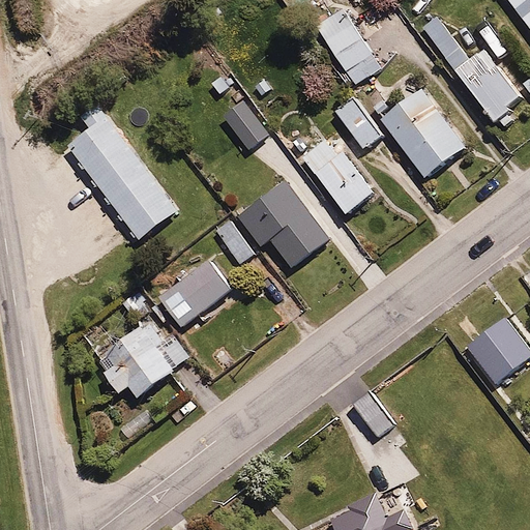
[(529,0),(507,0),(529,28),(529,0)]
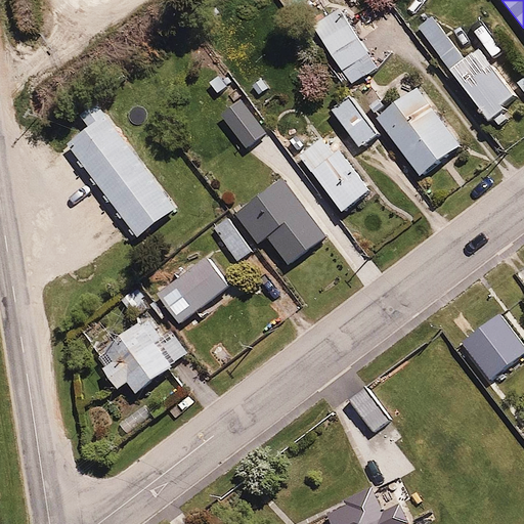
[(511,107),(522,98),(522,93),(493,55),(482,49),(468,60),(435,17),(421,28),(495,126),(510,115),(511,107)]
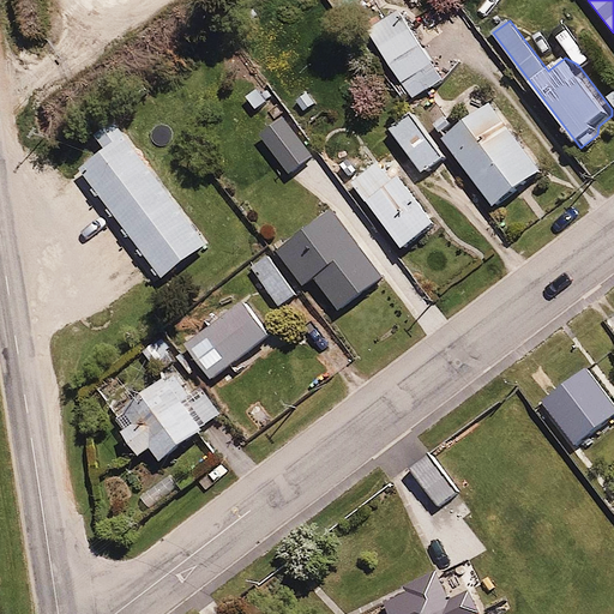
[(452,82),(417,36),(384,61),(499,214),(549,175),(479,83),(453,101),(440,101),(439,91),(452,82)]
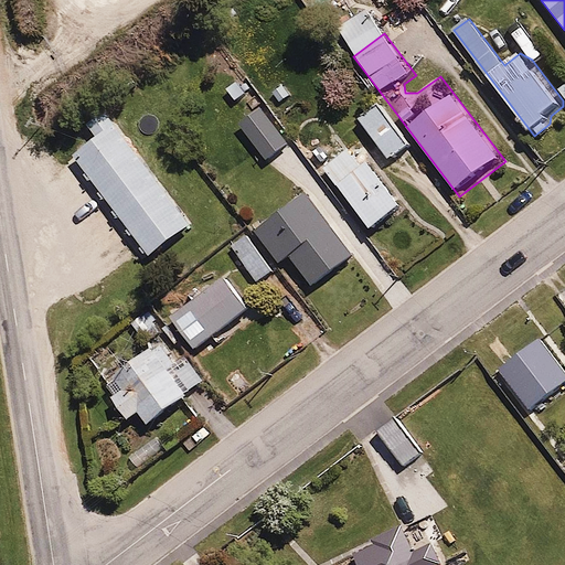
[(384,105),(360,123),(392,164),(415,147),(384,105)]
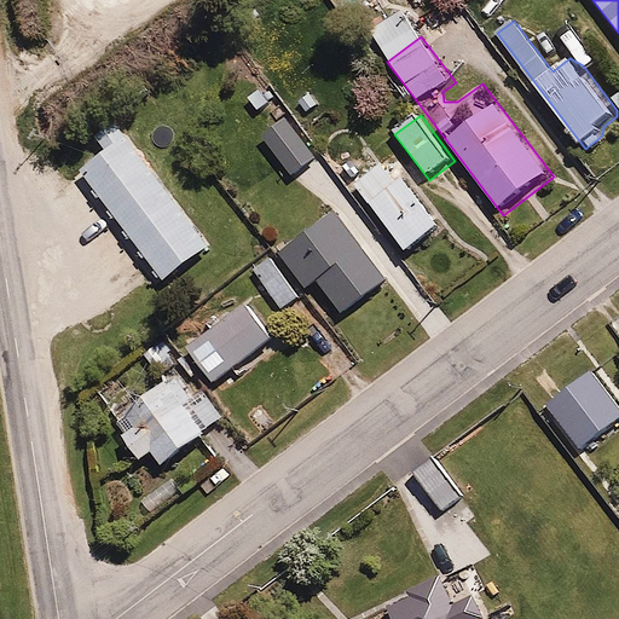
[(288,125),(265,144),(299,184),(322,166),(288,125)]
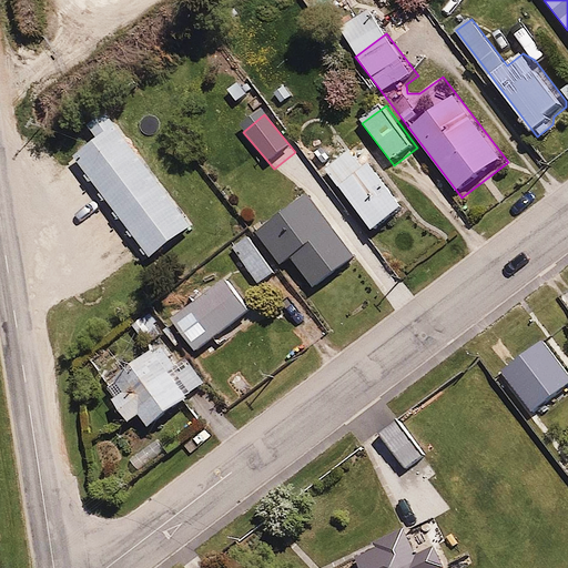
[(148,255),(186,226),(113,125),(74,154),(148,255)]
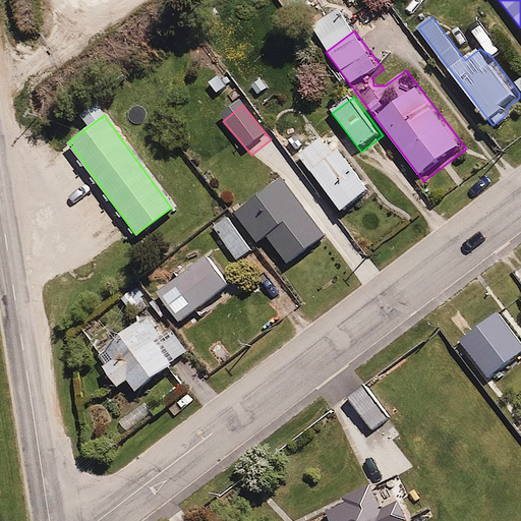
[(328,137),(301,160),(347,216),(375,193),(328,137)]
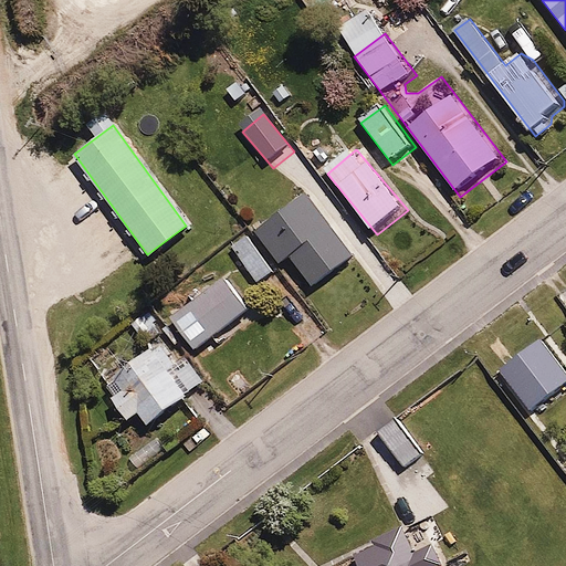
[(318,291),(363,255),(310,189),(255,232),(285,269),(294,262),(318,291)]
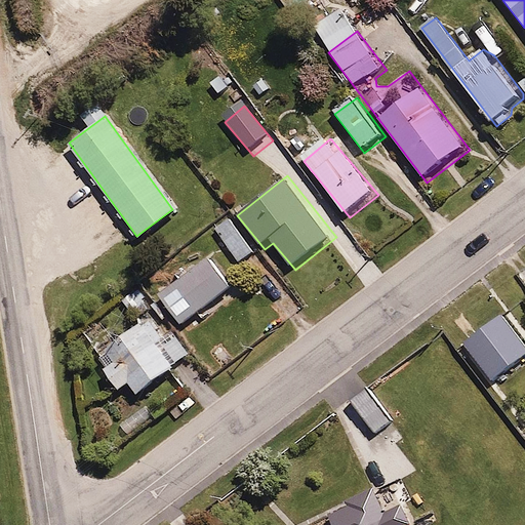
[(231,215),(214,230),(242,264),(259,249),(231,215)]
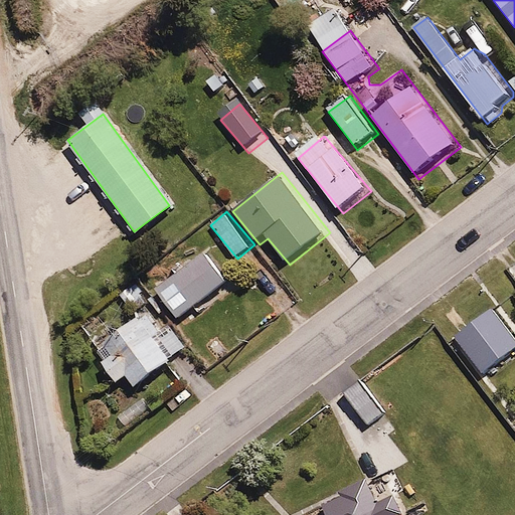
[(202,252),(155,289),(176,317),(224,281),(202,252)]
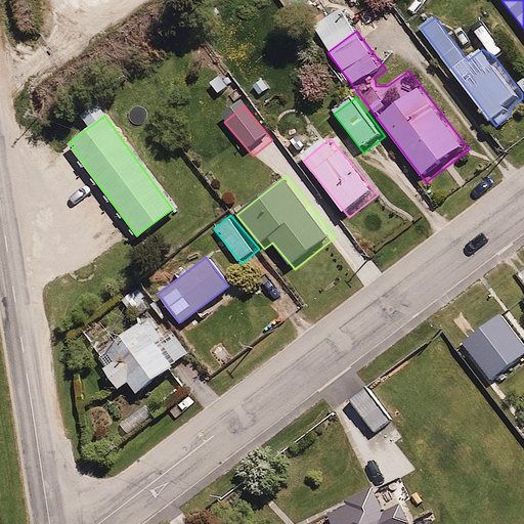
[(113,362),(102,369),(117,389),(127,383),(135,394),(171,367),(154,343),(161,338),(146,317),(102,349),(113,362)]
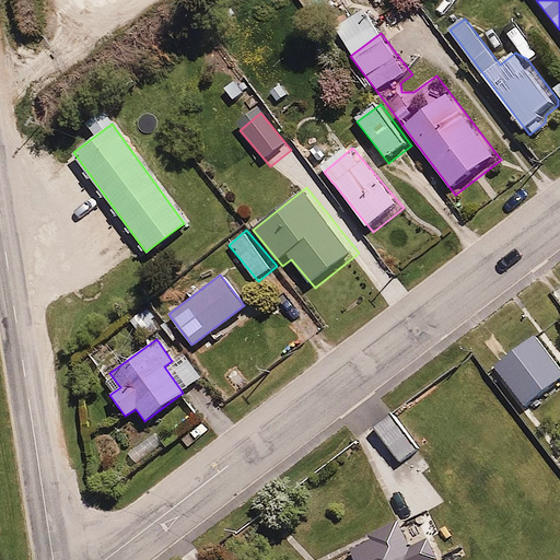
[(559,363),(544,340),(500,372),(528,411),(559,387),(559,363)]
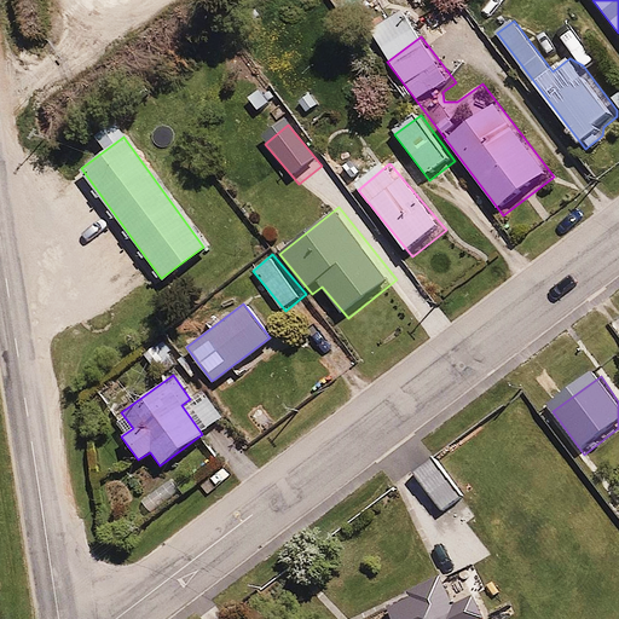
[(424,485),(444,513),(460,502),(440,474),(424,485)]
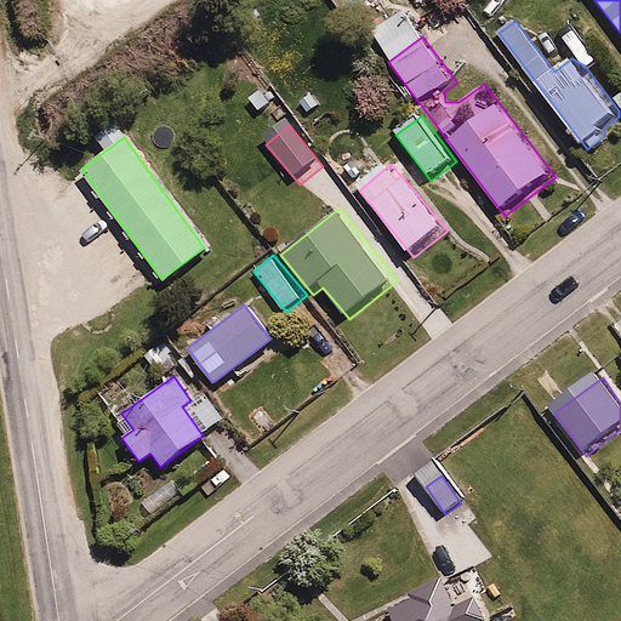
[(495,620),(482,593),(456,605),(443,577),(392,602),(400,620),(495,620)]
